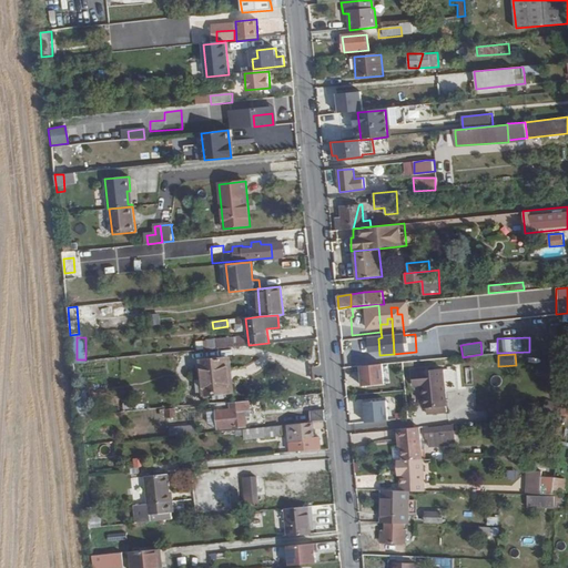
[(232,393),(229,371),(231,369),(230,357),(200,361),(202,372),(194,373),(196,396),(232,393)]
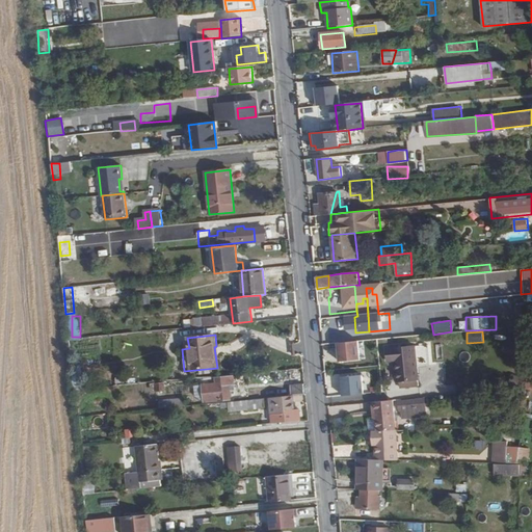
[(335,363),(358,361),(356,341),(333,343),(335,363)]
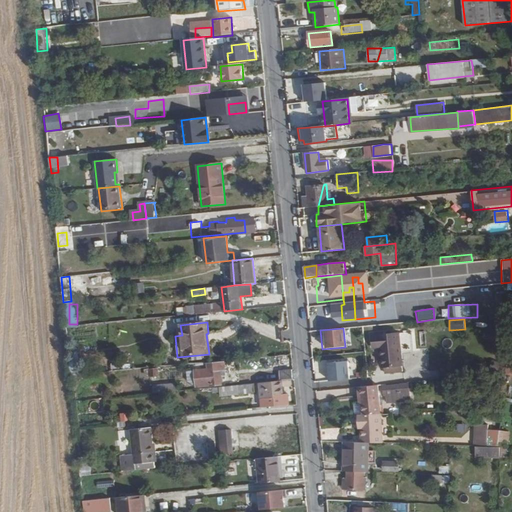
[(382,367),(385,367),(385,372),(403,371),(400,332),(374,335),(375,348),(380,348),(382,367)]
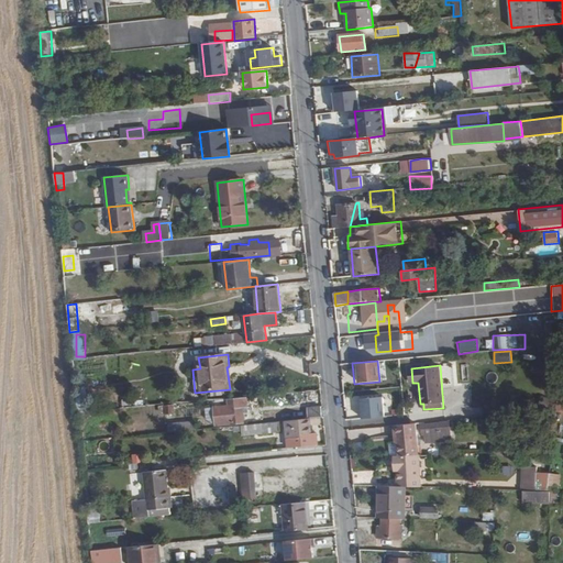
[(542,395),(539,405),(548,408),(551,398),(542,395)]
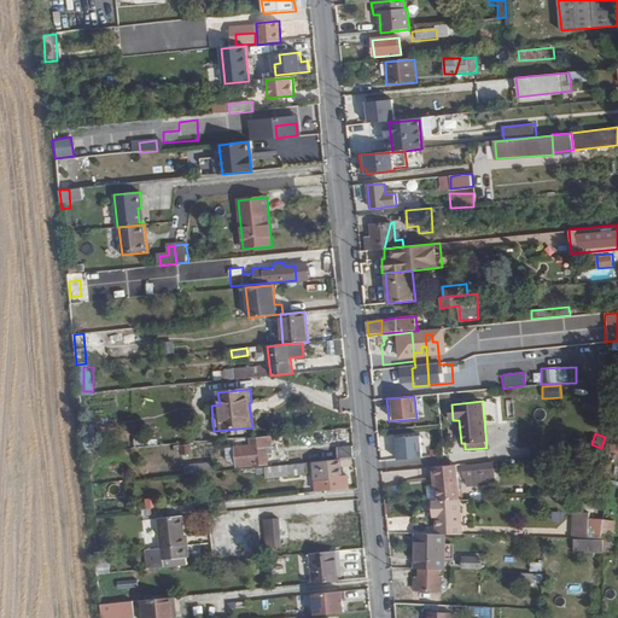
[(392,462),(420,461),(419,435),(382,437),(382,450),(392,450),(392,462)]
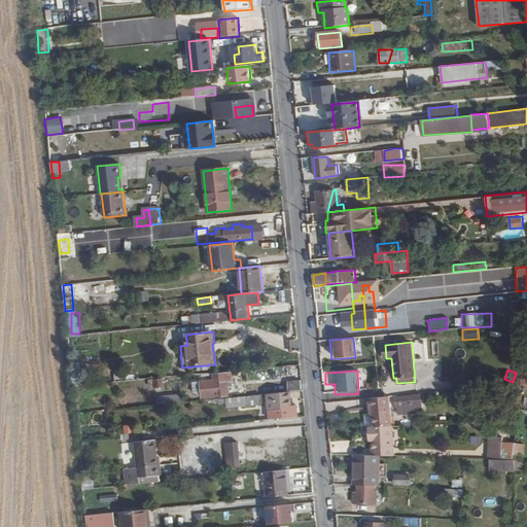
[(234,387),(232,372),(201,375),(203,398),(229,396),(227,388),(234,387)]
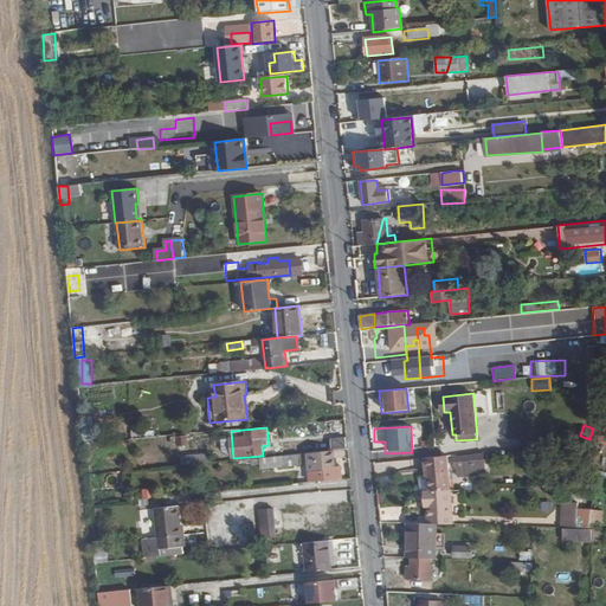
[(188,447),(188,437),(176,437),(178,447),(188,447)]
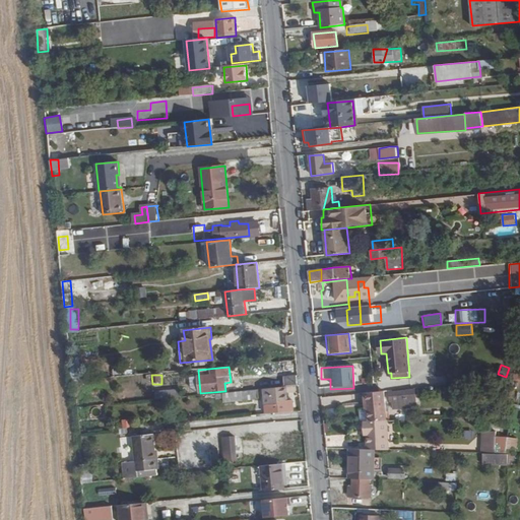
[(299,385),(298,376),(283,377),(284,387),(299,385)]
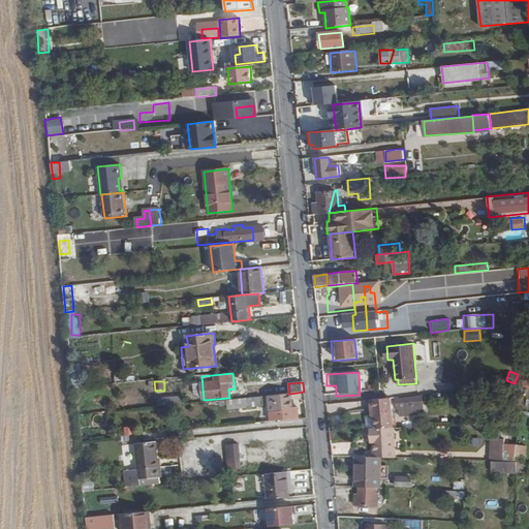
[(413,396),(415,413),(425,413),(424,395),(413,396)]
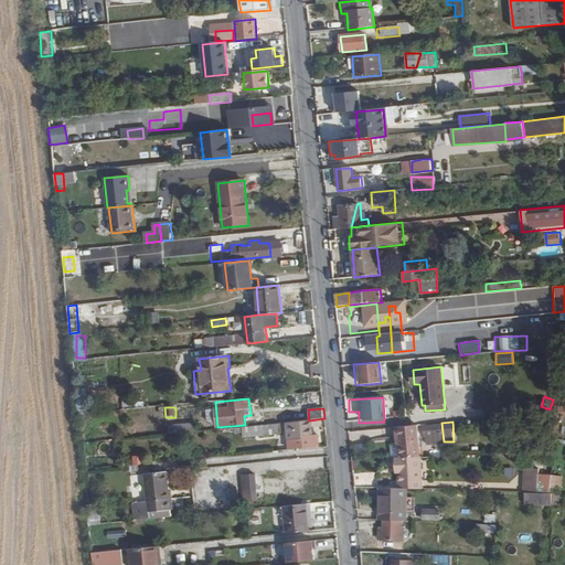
[(281,434),(280,423),(243,427),(244,437),(281,434)]
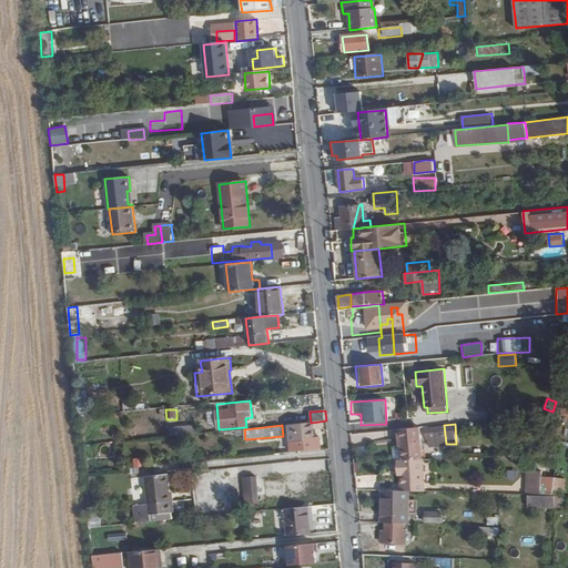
[(446,444),(444,425),(425,427),(426,439),(428,438),(429,446),(446,445),(446,444)]
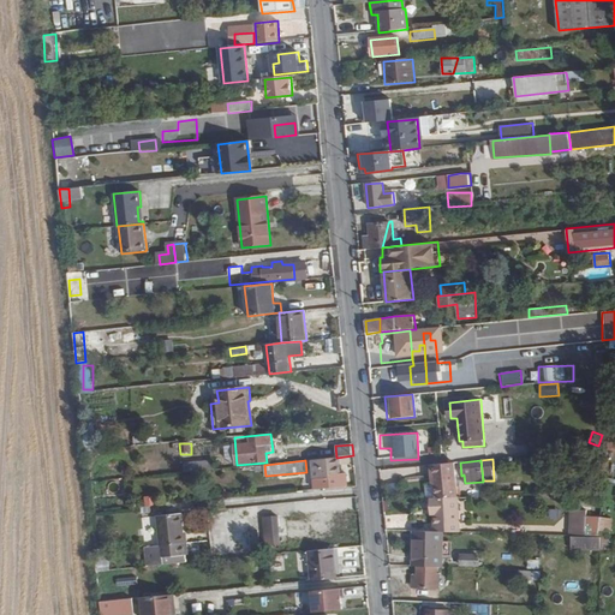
[(214,470),(213,461),(185,464),(185,473),(214,470)]
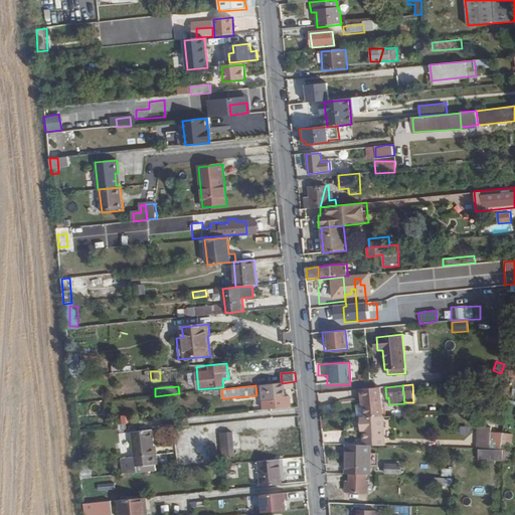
[(383,405),(381,387),(360,388),(361,397),(363,397),(364,404),(365,416),(384,415),(383,405)]
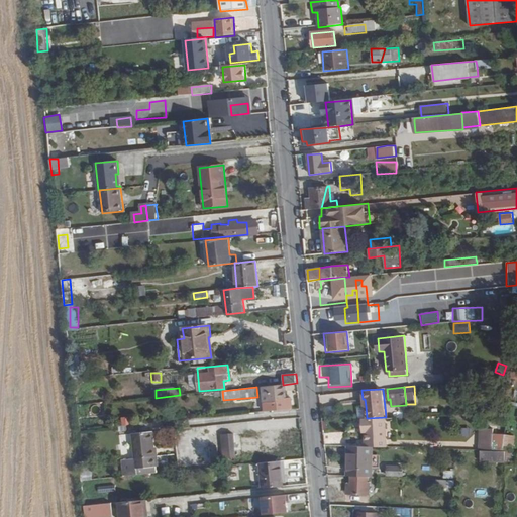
[(496,390),(495,402),(508,402),(509,392),(496,390)]
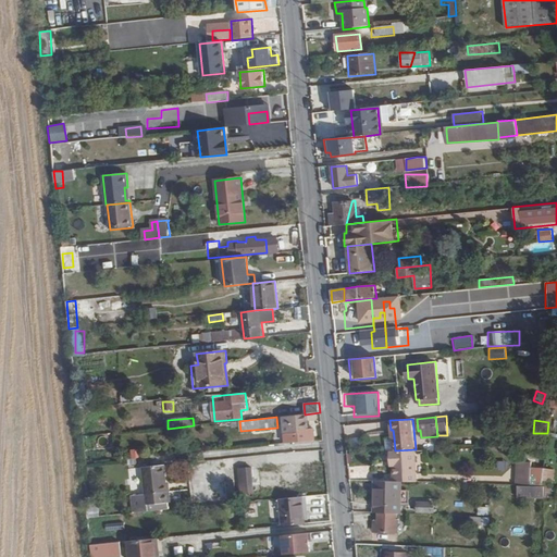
[(316,441),(314,429),(308,429),(308,422),(283,424),(285,444),(316,441)]
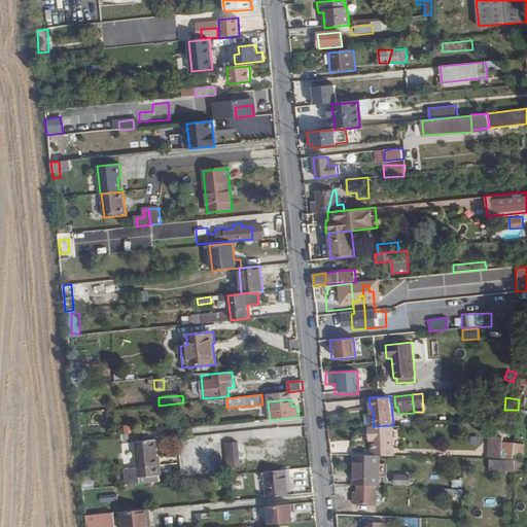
[(126,432),(135,431),(133,423),(125,424),(126,432)]
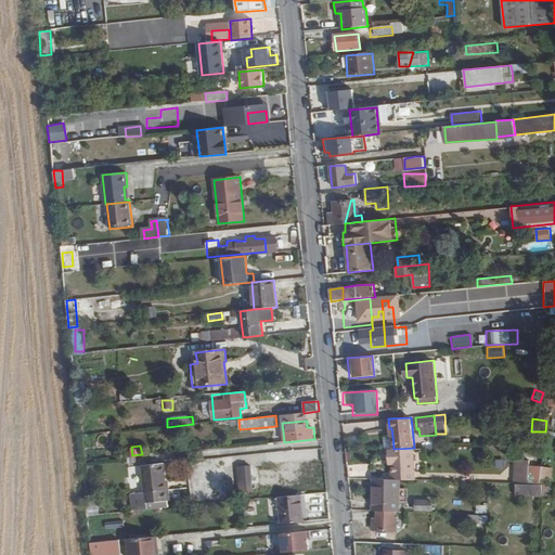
[(394,449),(388,449),(389,460),(390,460),(391,465),(391,479),(401,479),(416,479),(414,448),(394,449)]
